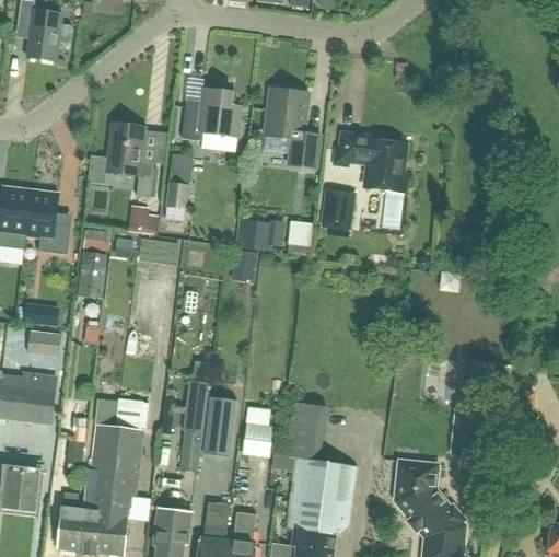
[(21,0),(16,28),(30,31),(26,58),(56,61),(57,50),(67,51),(71,48),(73,30),(70,25),(60,24),(61,22),(62,13),(33,9),(34,1),(21,0)]
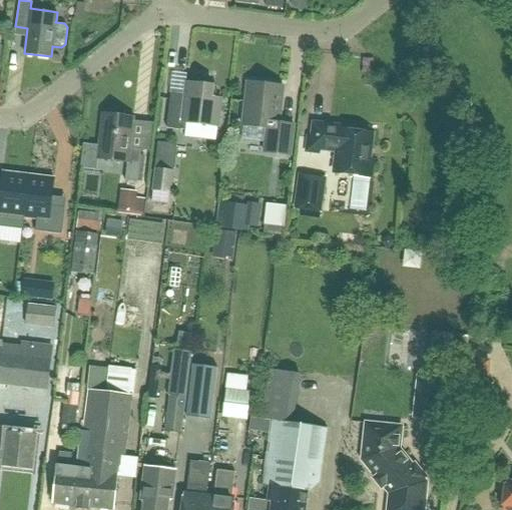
[(291,0),(290,1),(302,8),(306,0),(291,0)]
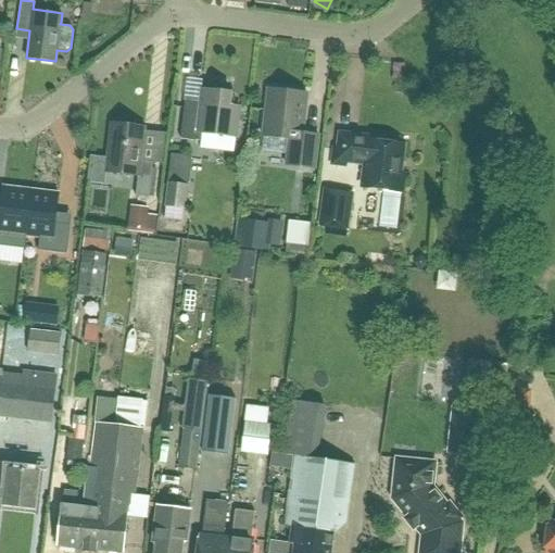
[(83,1),(82,10),(90,11),(91,2),(83,1)]
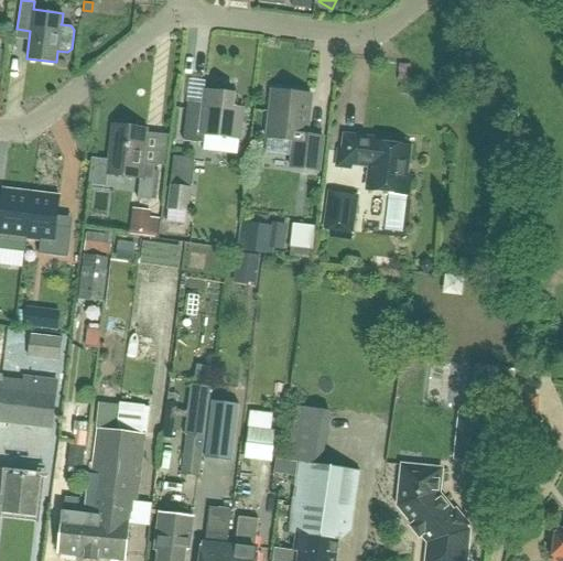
[(228,93),(203,89),(201,103),(186,101),(182,140),(202,142),(203,133),(238,138),(241,108),(227,107),(228,93)]
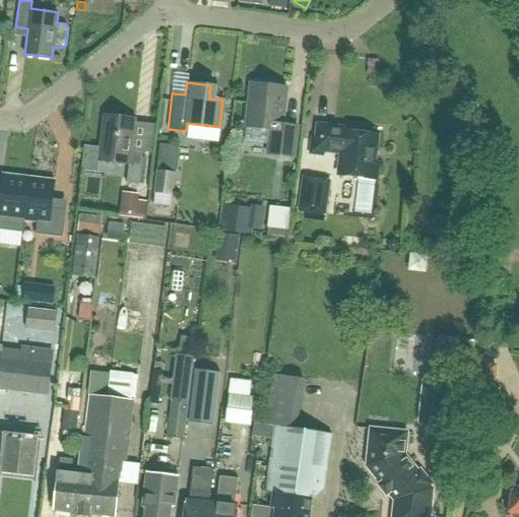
[(285,86),(249,82),(249,83),(253,84),(252,98),(247,102),(244,126),(269,129),(266,153),(293,156),(296,126),(281,124),(285,86)]
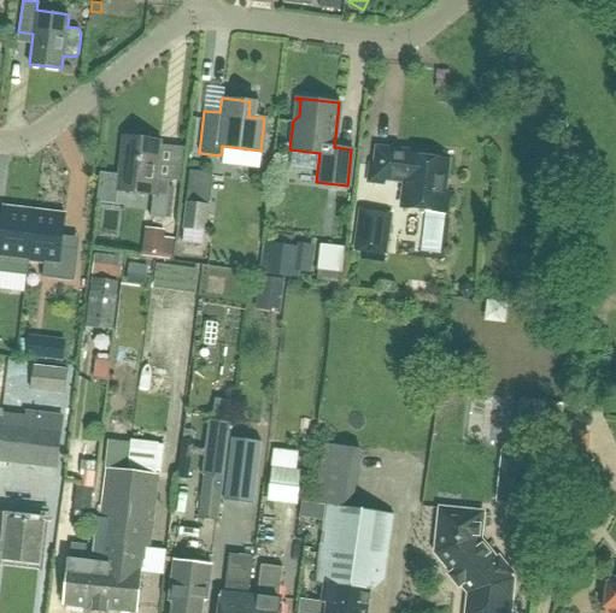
[(118,175),(116,189),(151,194),(148,217),(163,219),(168,180),(154,178),(159,140),(123,136),(118,175)]
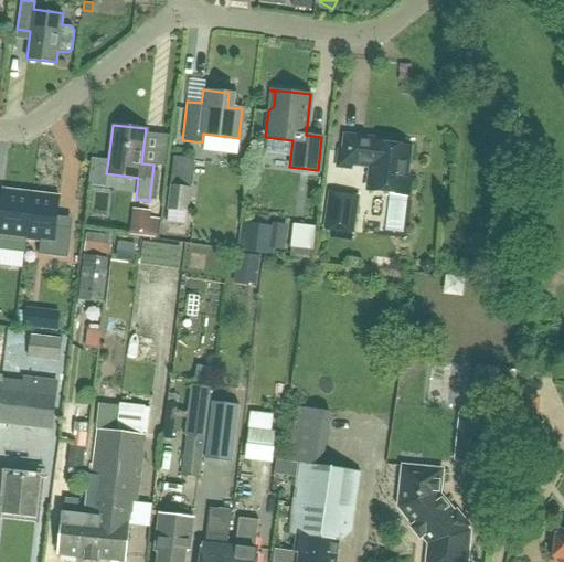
[(339,150),(337,166),(350,168),(350,165),(369,167),(366,189),(387,191),(407,193),(410,177),(405,177),(408,147),(389,145),(390,141),(343,136),(341,150),(339,150)]
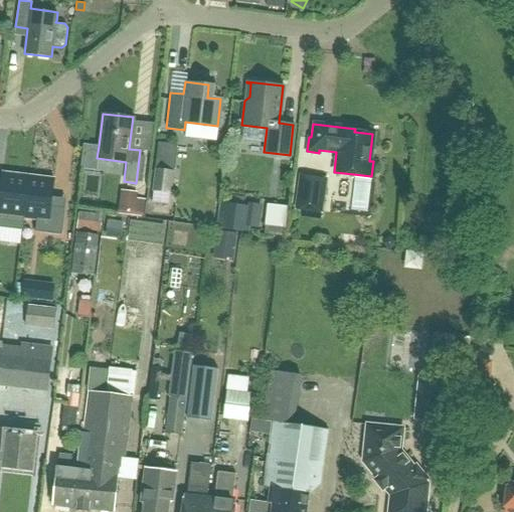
[(97,158),(99,146),(83,144),(80,168),(96,170),(97,158)]
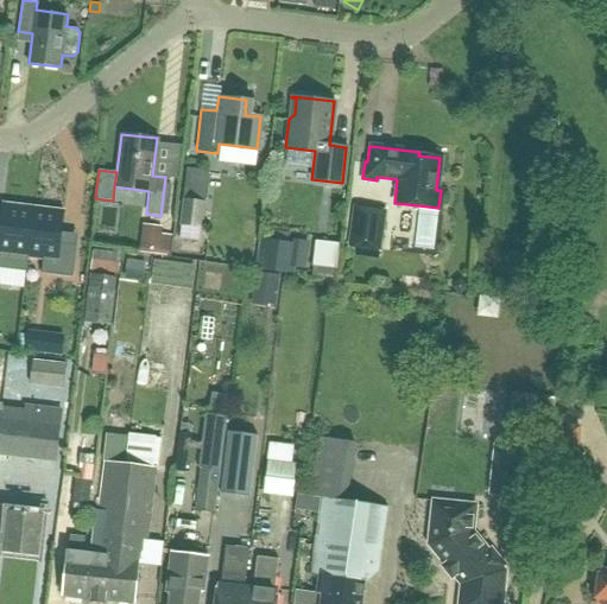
[(185,197),(182,224),(204,227),(208,199),(185,197)]
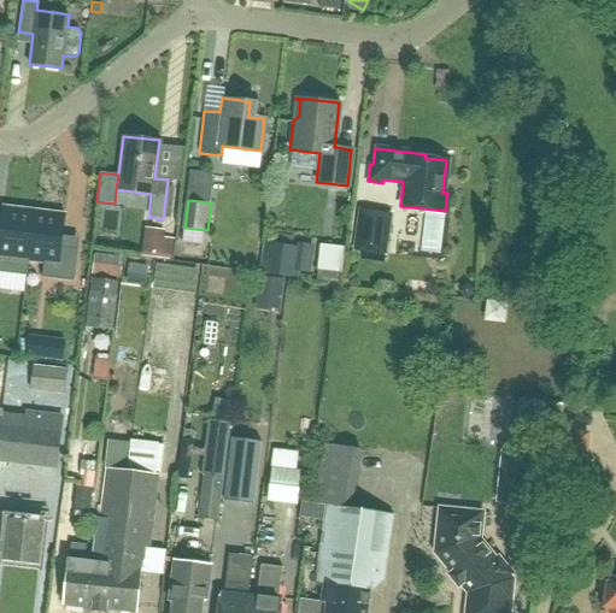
[(28,258),(33,210),(3,206),(0,222),(0,270),(27,273),(28,258)]
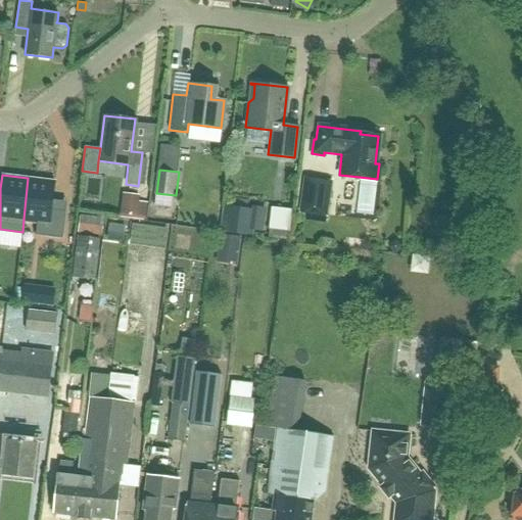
[(304,175),(300,210),(329,215),(333,178),(304,175)]
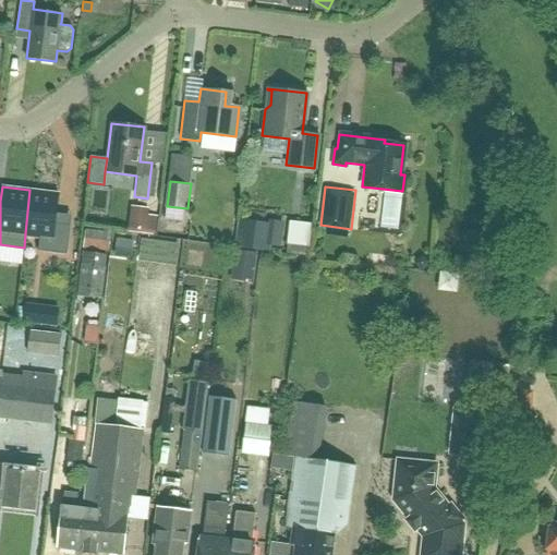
[(25,233),(39,236),(37,250),(67,253),(70,224),(55,222),(58,193),(29,190),(25,233)]
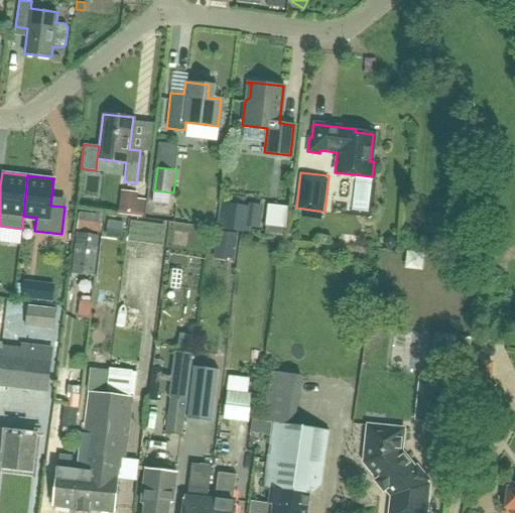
[(120,194),(118,212),(134,214),(136,196),(120,194)]
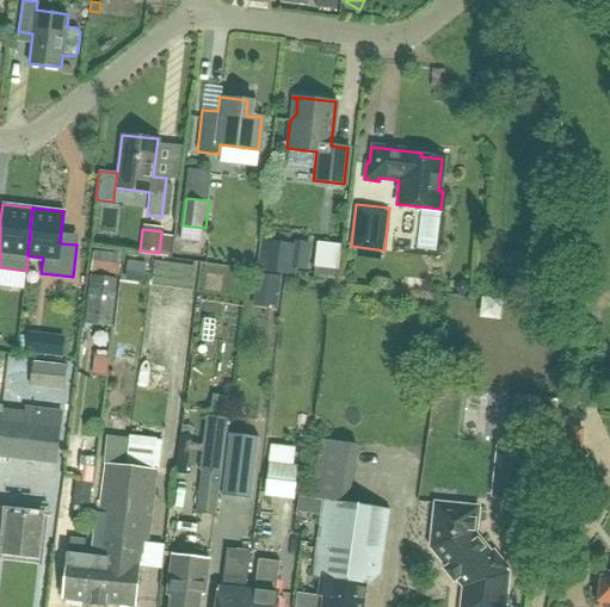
[(262,237),(258,267),(290,272),(291,266),(308,268),(312,241),(295,239),(295,242),(262,237)]
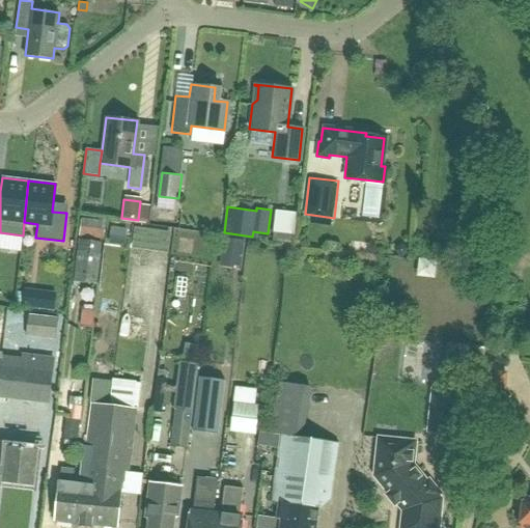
[(275,209),(272,230),(293,233),(295,211),(275,209)]
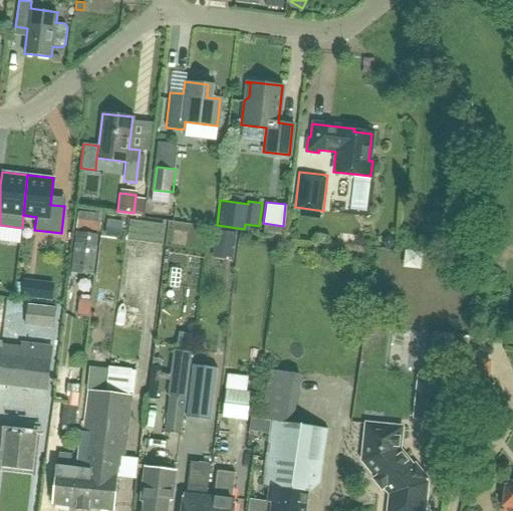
[(78,209),(76,226),(99,229),(101,212),(78,209)]
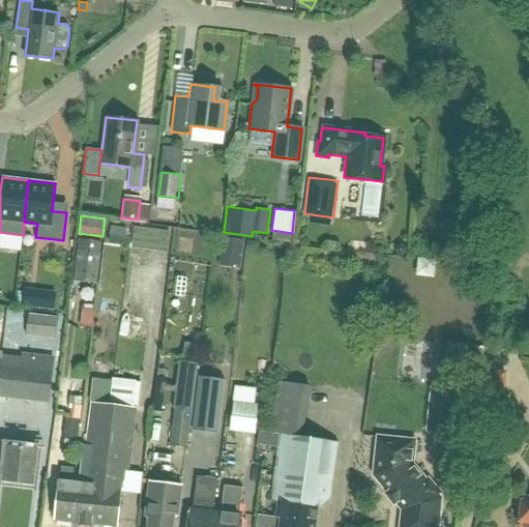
[(80,237),(75,279),(97,282),(103,240),(80,237)]
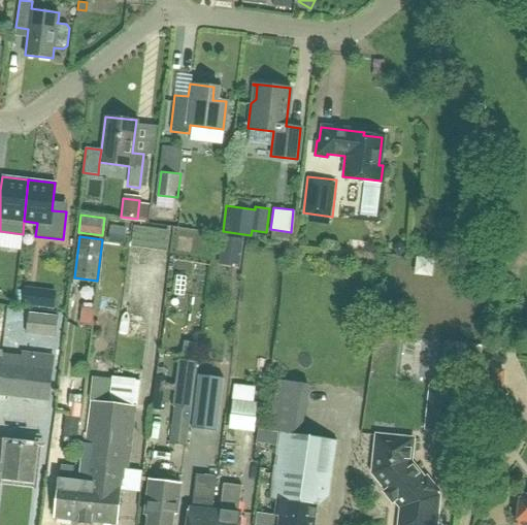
[(221,236),(220,251),(240,253),(241,238),(221,236)]
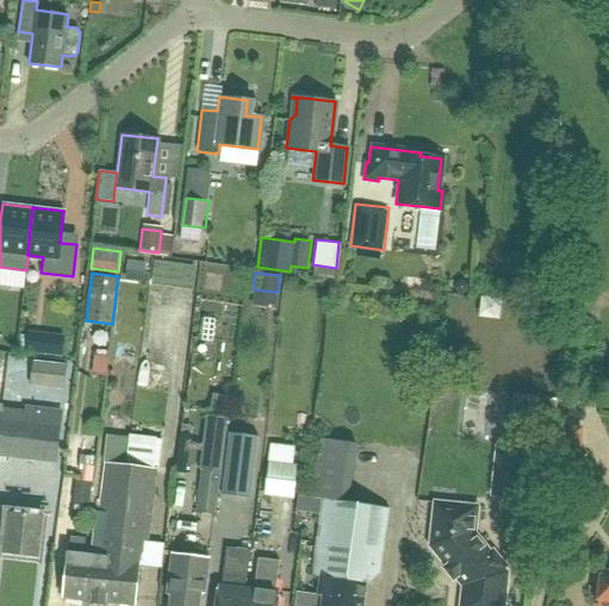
[(509,280),(497,279),(495,295),(507,297),(509,280)]
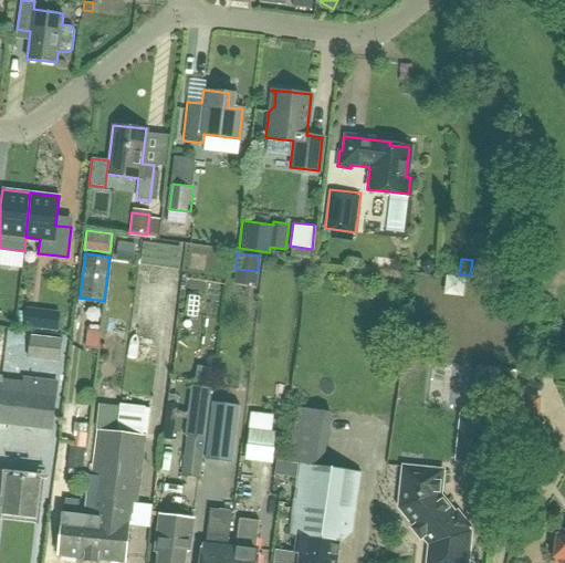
[(45,308),(43,326),(60,329),(62,310),(45,308)]
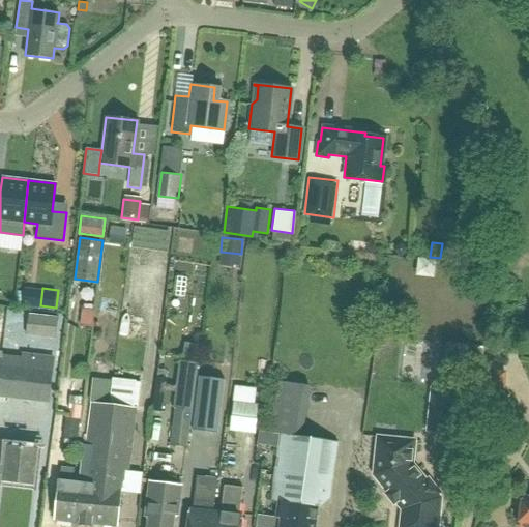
[(98,320),(103,301),(91,299),(87,318),(98,320)]
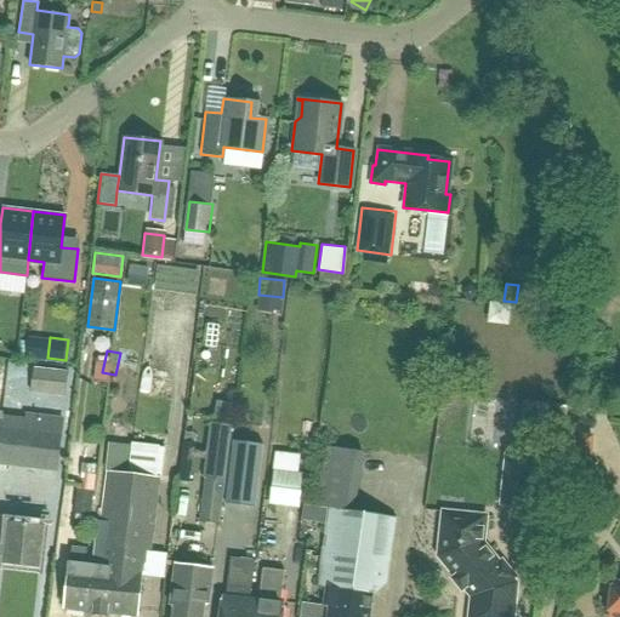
[(33,390),(67,394),(69,370),(35,365),(33,390)]
